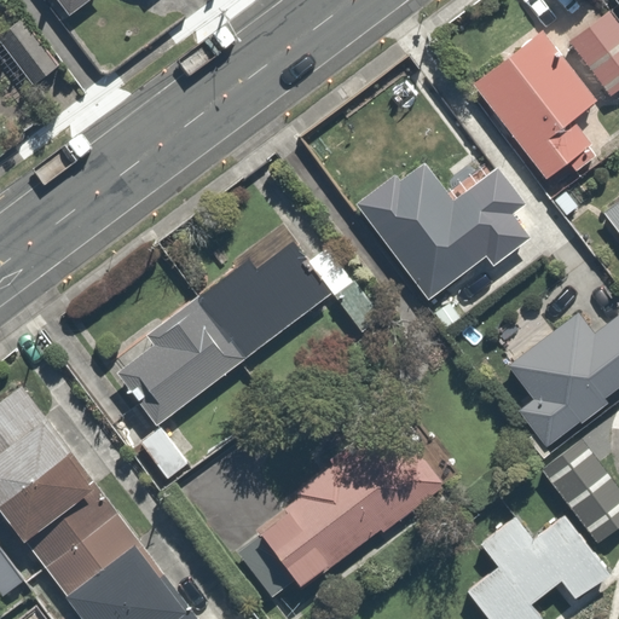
[(618,70),(618,25),(603,4),(561,33),(597,86),(618,70)]
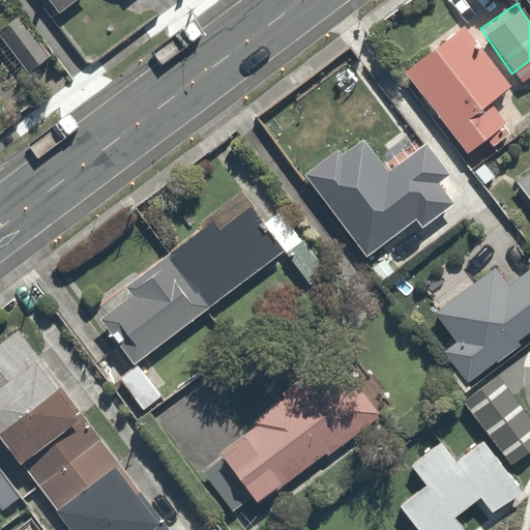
[(47,54),(13,13),(0,24),(0,54),(19,77),(47,54)]
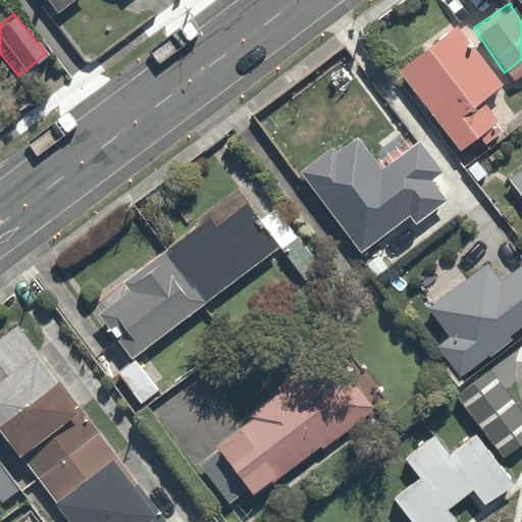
[(392,66),(454,148),(473,133),(482,146),(521,116),(450,22),(392,66)]
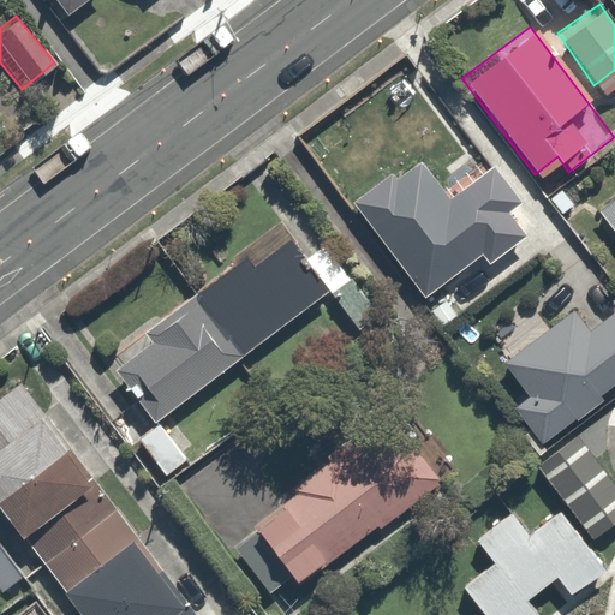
[(466,268),(531,220),(488,161),(447,192),(415,149),(347,198),(418,292),(460,260),(466,268)]
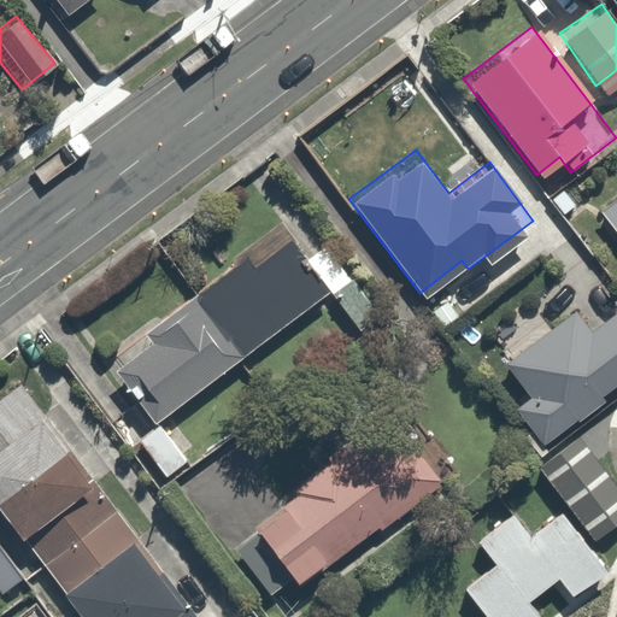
[(616,187),(593,206),(616,236),(616,187)]
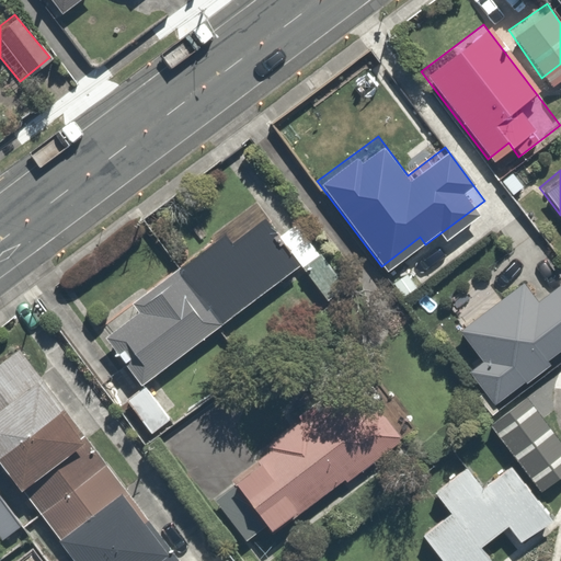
[(227,231),(180,266),(225,322),(301,263),(265,216),(233,240),(227,231)]
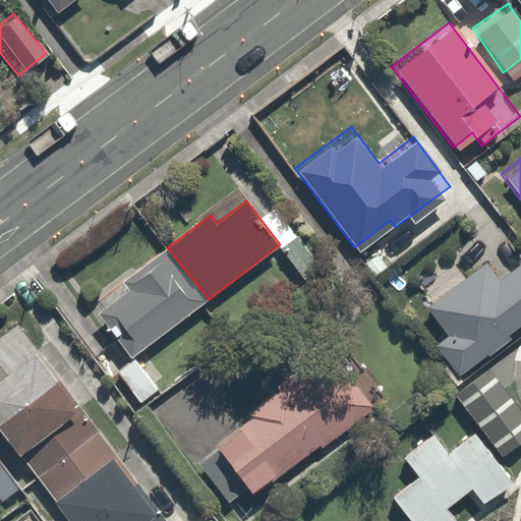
[(132,356),(209,299),(167,247),(123,280),(130,288),(99,311),(132,356)]
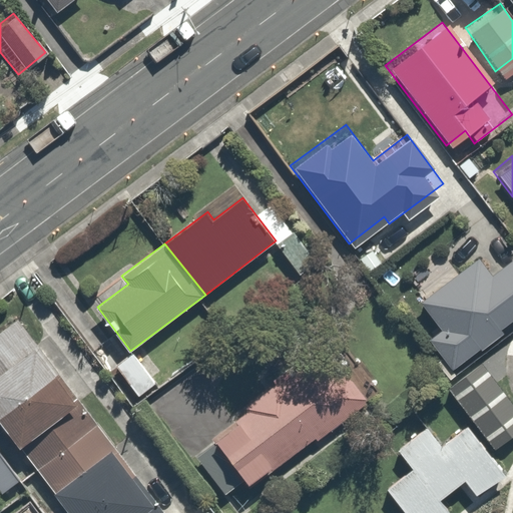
[(512,261),(493,275),(480,257),(422,302),(443,329),(431,339),(454,369),(481,347),(482,349),(504,331),(502,328),(512,319),(512,261)]
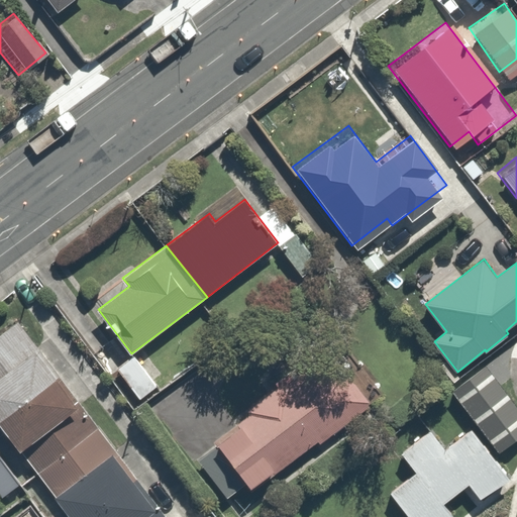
[(160,516),(11,312),(0,320),(0,427),(65,516),(160,516)]
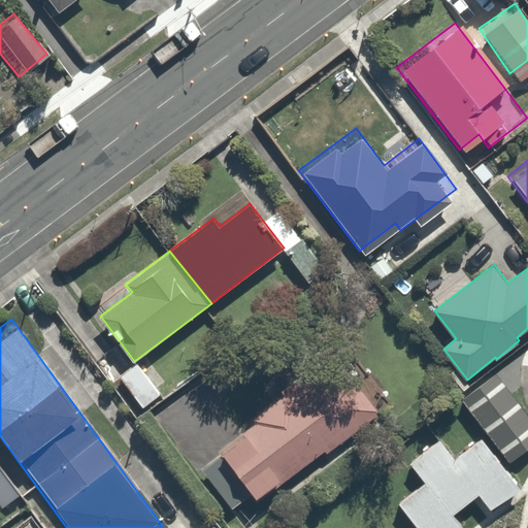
[(255,499),(382,403),(342,351),(216,447),(255,499)]
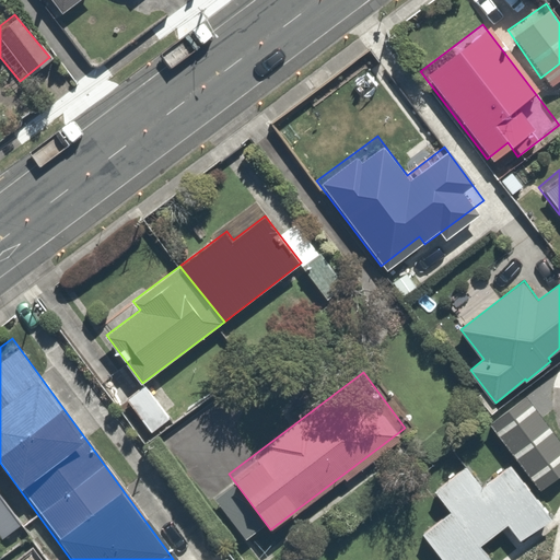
[(171,417),(146,383),(127,397),(152,431),(171,417)]
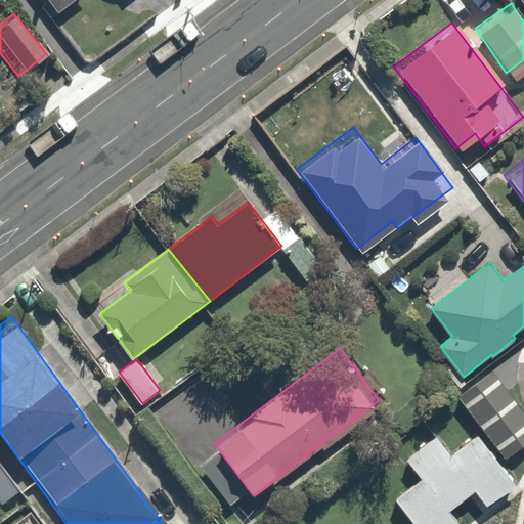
[(523,415),(484,368),(454,395),(507,455),(523,440),(523,415)]
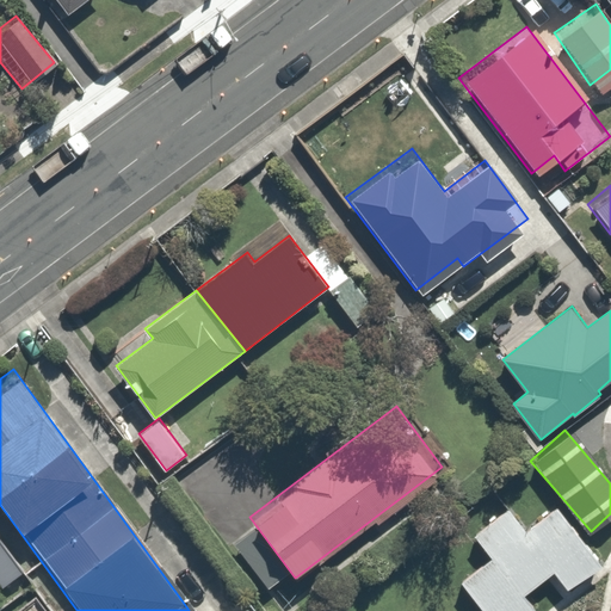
[(531,610),(535,609),(520,592),(548,571),(561,587),(593,562),(548,506),(522,526),(501,501),(464,531),(486,557),(451,585),(471,610),(531,610)]
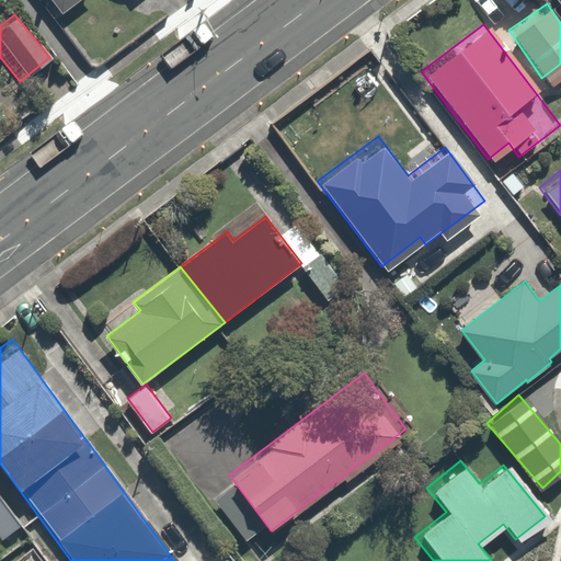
[(0,539),(27,519),(0,483),(0,539)]
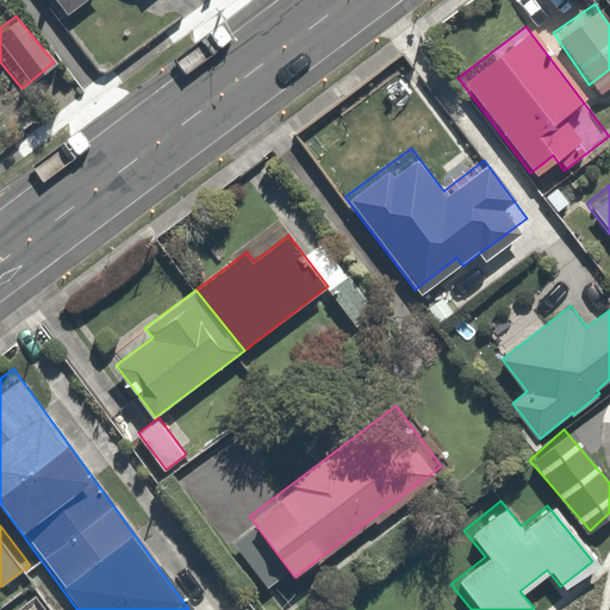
All buildings are outlined.
